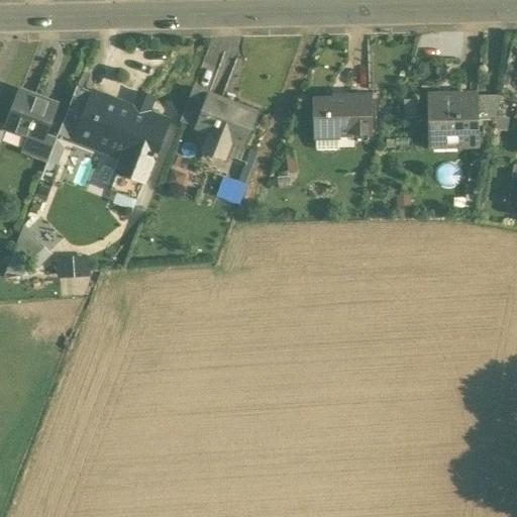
[(194,87),(183,115),(198,121),(209,93),(194,87)]
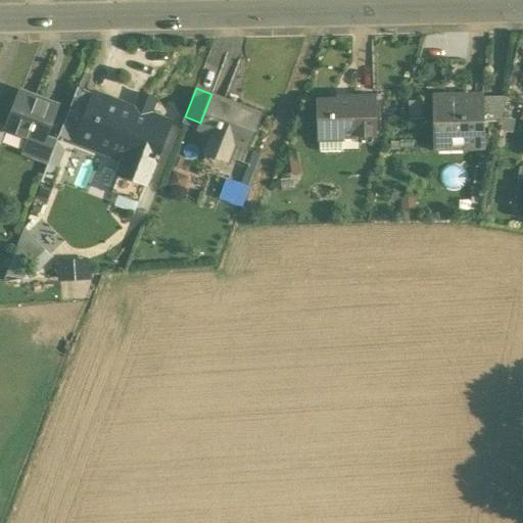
[(57,106),(20,92),(7,128),(6,129),(29,138),(43,143),(46,137),(57,106)]
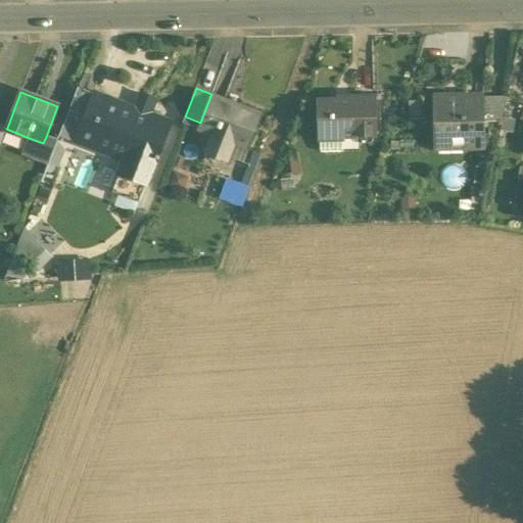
[(264,112),(211,93),(211,94),(200,123),(198,127),(222,136),(236,141),(250,147),(264,112)]
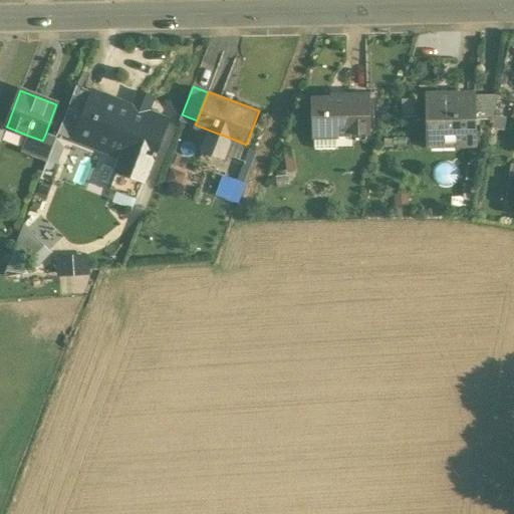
[(74,92),(59,134),(76,140),(92,98),(74,92)]
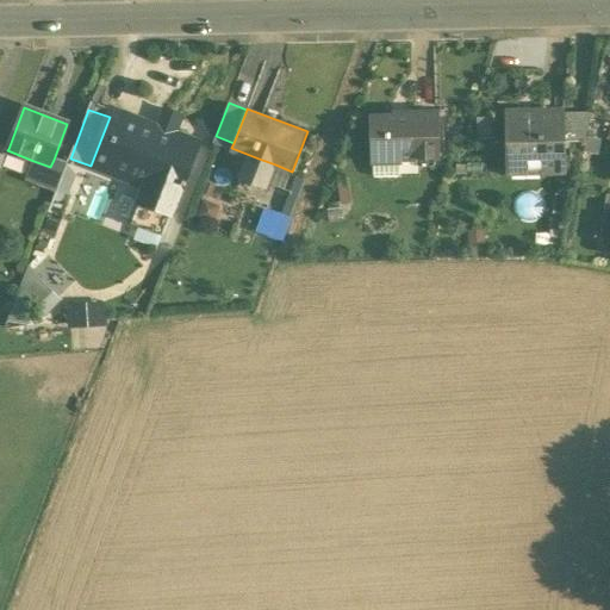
[(198,143),(112,111),(110,117),(91,166),(153,190),(147,204),(172,212),(198,143)]
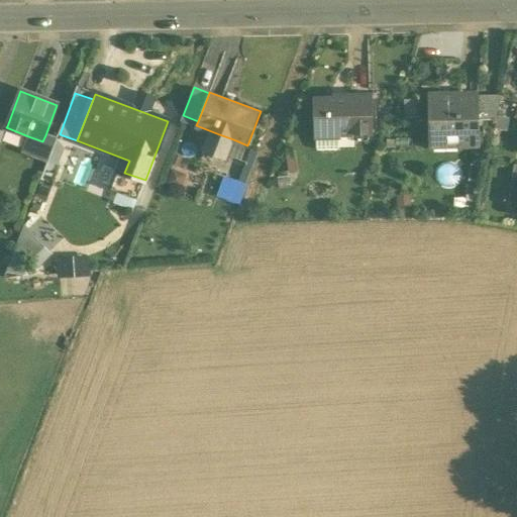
[(501,95),(479,96),(480,120),(497,120),(501,95)]
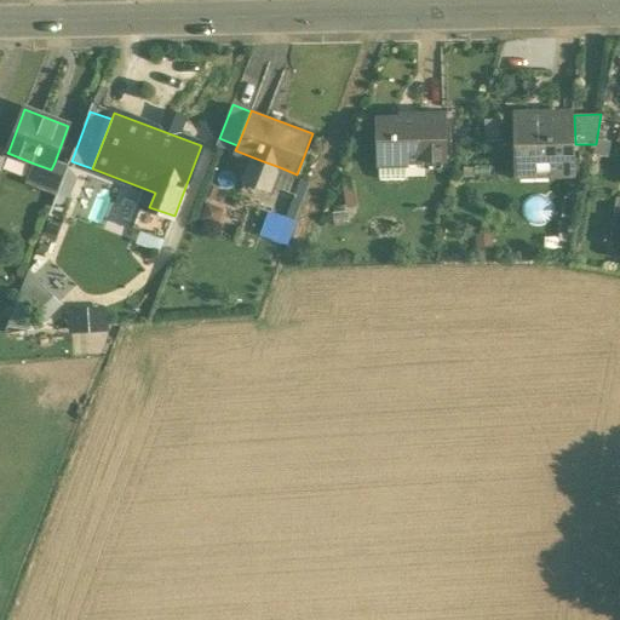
[(417,119),(377,120),(377,160),(405,159),(406,161),(408,161),(447,160),(446,115),(418,115),(417,119)]
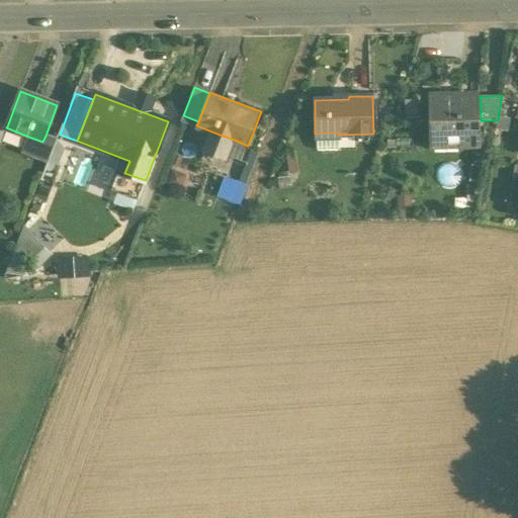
[(480,96),(430,97),(431,146),(481,145),(481,120),(480,96)]
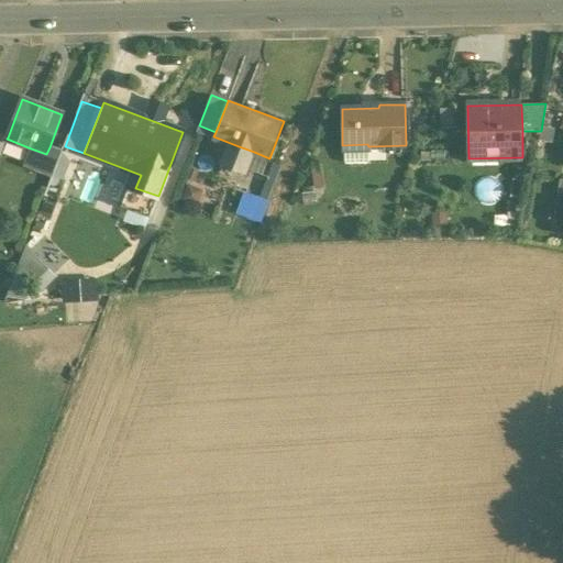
[(368,146),(367,144),(342,145),(343,151),(345,151),(345,163),(368,163),(368,150),(371,150),(371,146),(368,146)]
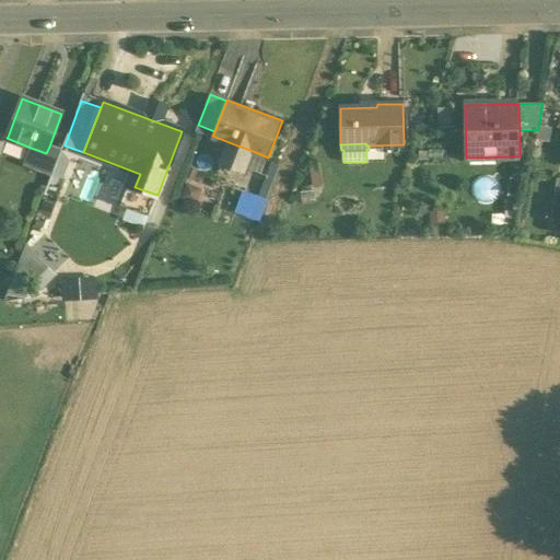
[(253,151),(237,146),(233,159),(248,164),(253,151)]
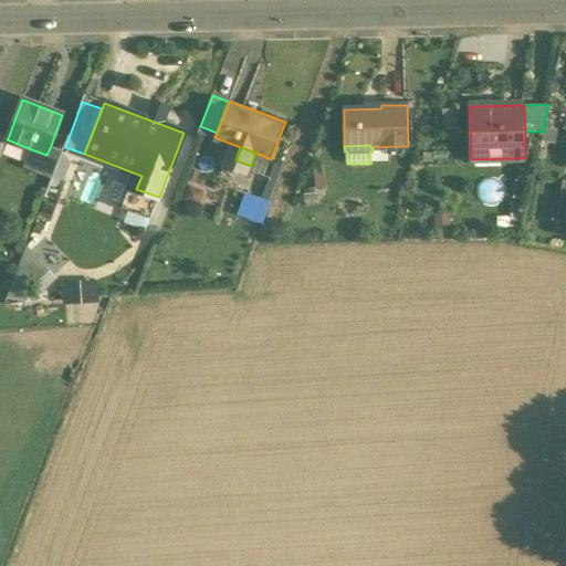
[(62,153),(50,148),(46,155),(31,149),(24,166),(53,177),(62,153)]
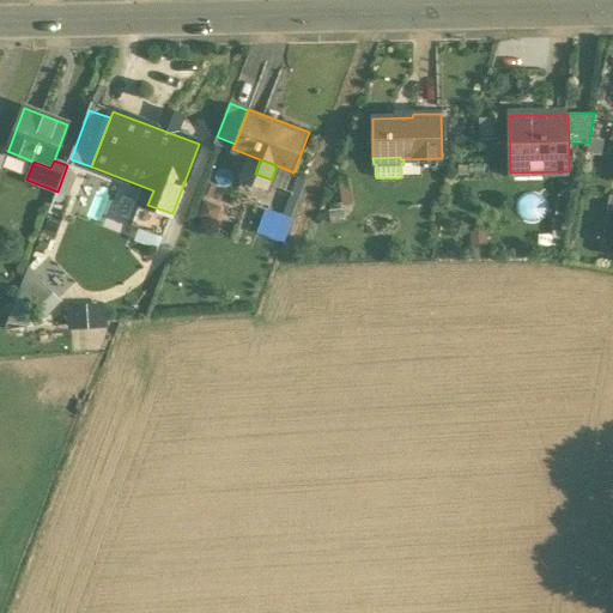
[(489,180),(489,170),(467,171),(467,181),(489,180)]
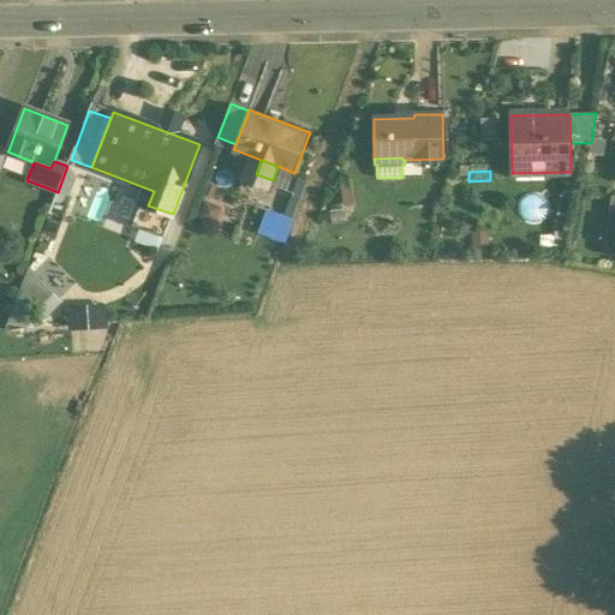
[(303,172),(284,221),(260,212),(250,234),(281,246),(290,224),(291,225),(310,175),(303,172)]
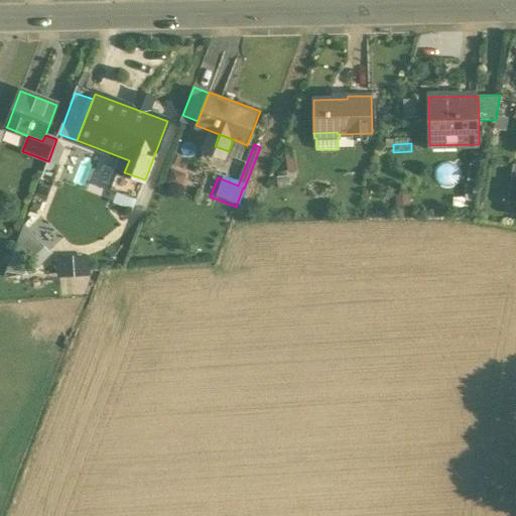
[(296,156),(288,157),(290,175),(298,174),(296,156)]
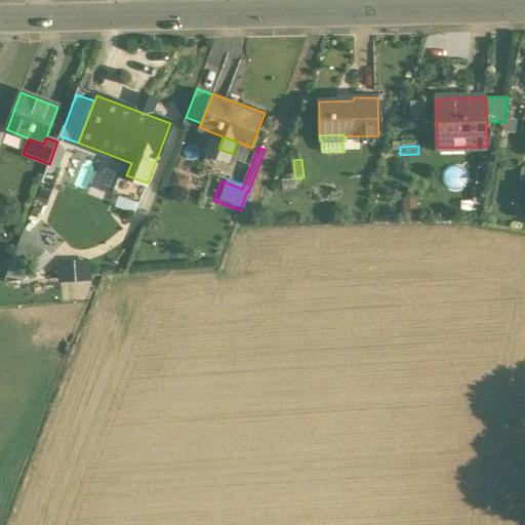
[(296,190),(295,182),(285,182),(286,190),(296,190)]
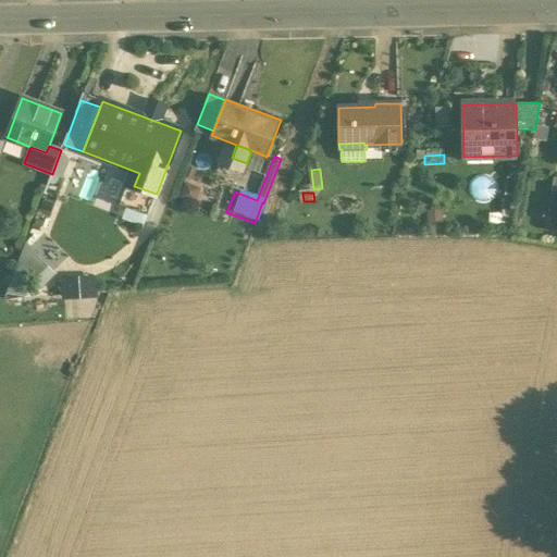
[(446,235),(446,213),(431,213),(431,235),(446,235)]
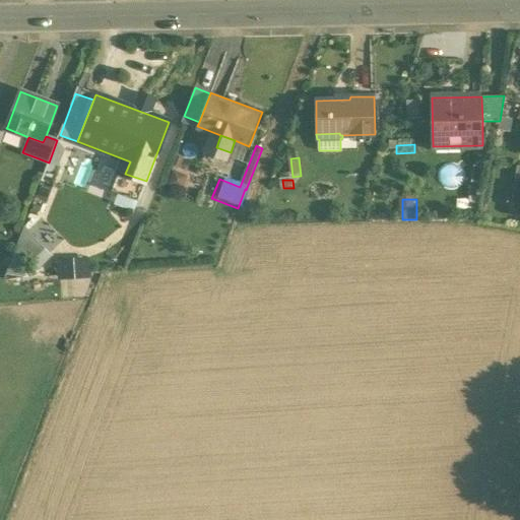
[(222,204),(211,200),(208,207),(219,212),(222,204)]
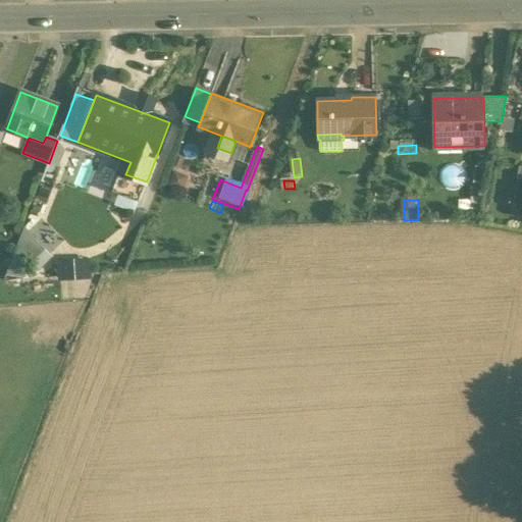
[(57,239),(43,253),(51,262),(65,248),(57,239)]
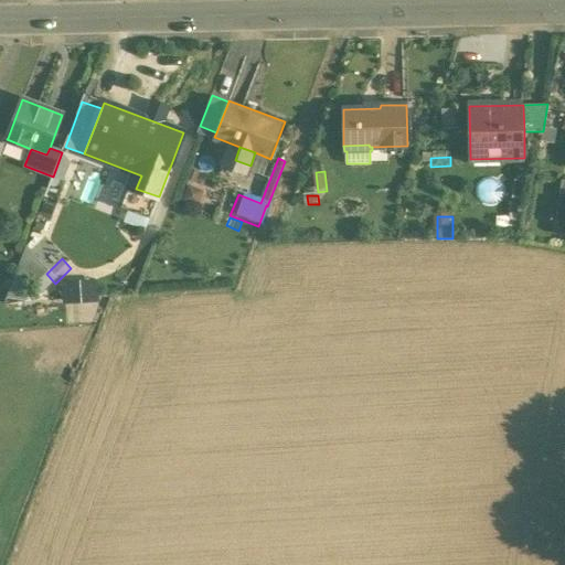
[(138,277),(129,274),(127,281),(135,285),(138,277)]
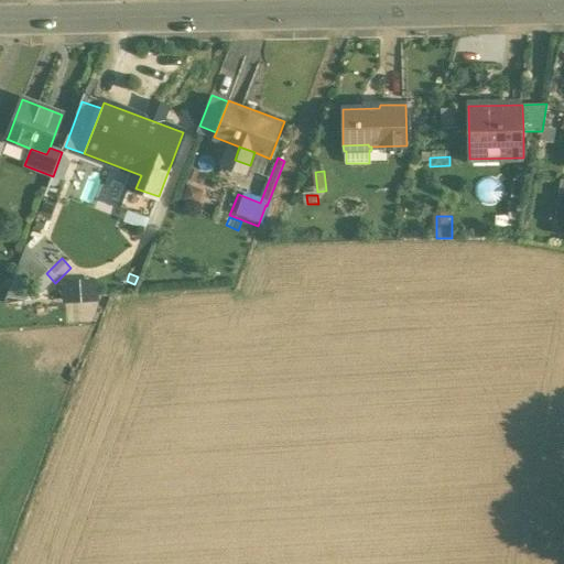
[(66,279),(67,315),(102,314),(101,278),(66,279)]
